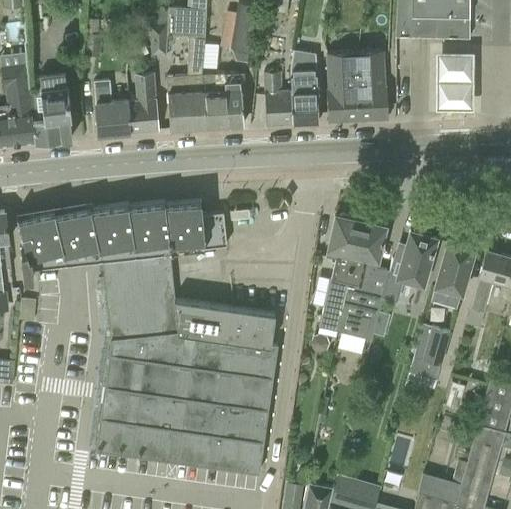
[(189,0),(189,9),(187,37),(190,37),(204,38),(205,38),(206,10),(206,0),(189,0)]
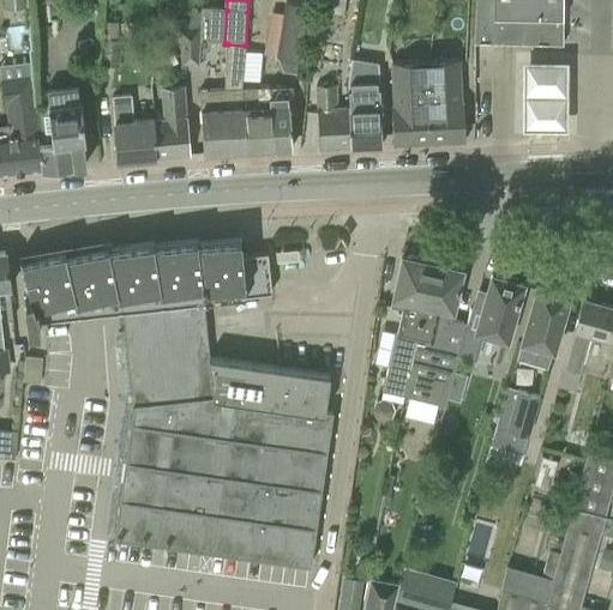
[(563,47),(563,0),(476,0),(475,22),(475,46),(563,47)]
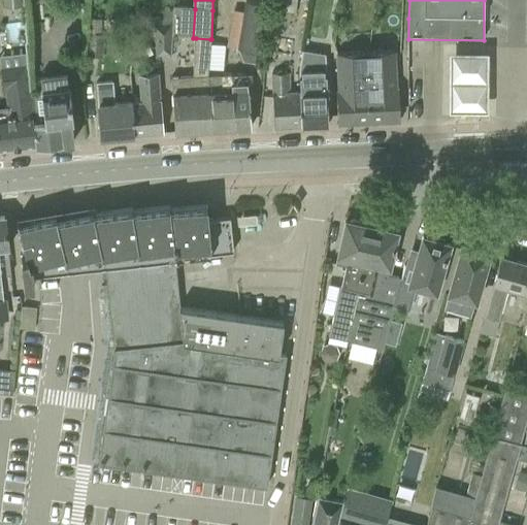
[(268,6),(267,6),(245,3),(239,52),(242,64),(255,65),(257,54),(261,54),(268,6)]
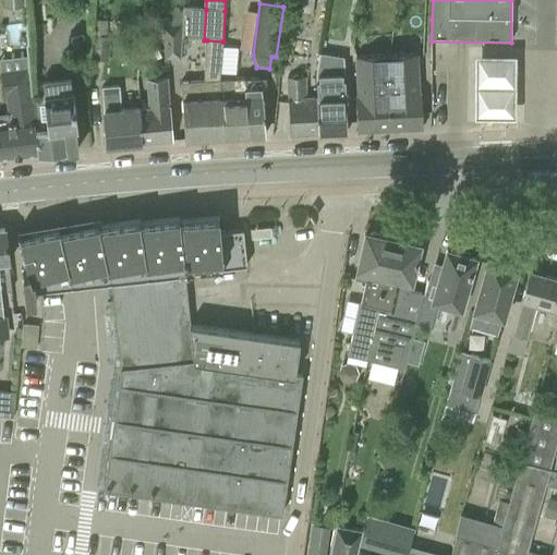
[(204,40),(206,10),(184,9),(183,22),(182,39),(204,40)]
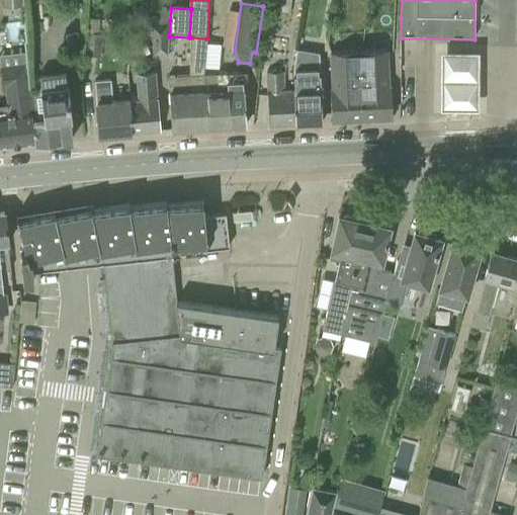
[(102,59),(103,35),(100,35),(100,21),(87,20),(86,57),(102,59)]
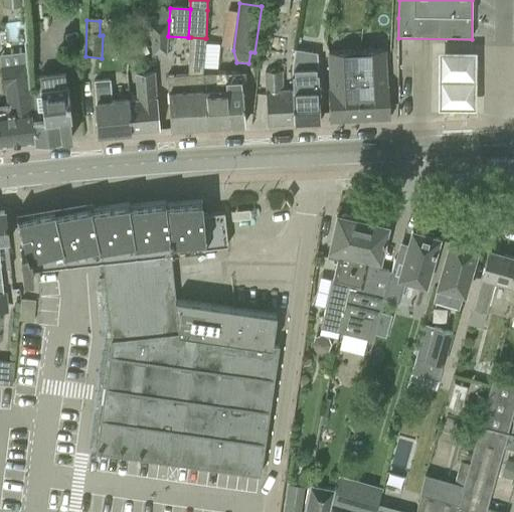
[(169,20),(147,21),(148,37),(152,36),(168,37),(168,36),(169,20)]
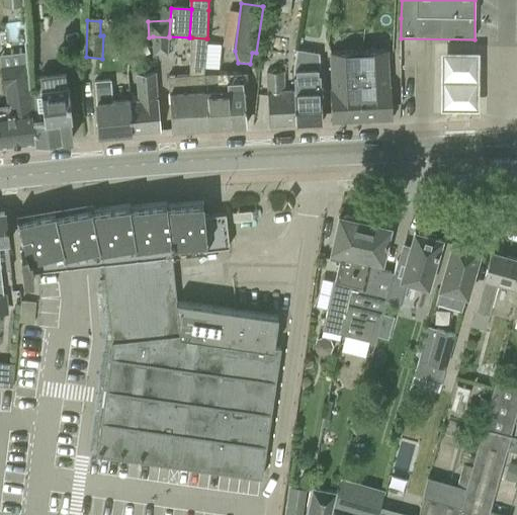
[(208,130),(205,77),(206,38),(192,37),(190,78),(169,80),(172,132),(208,130)]
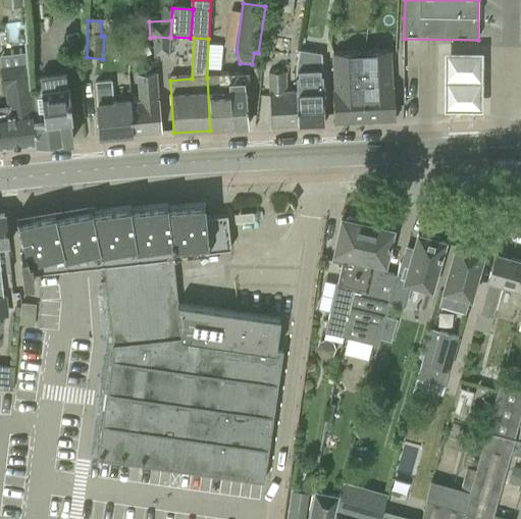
[(487,108),(487,51),(447,51),(445,108),(487,108)]
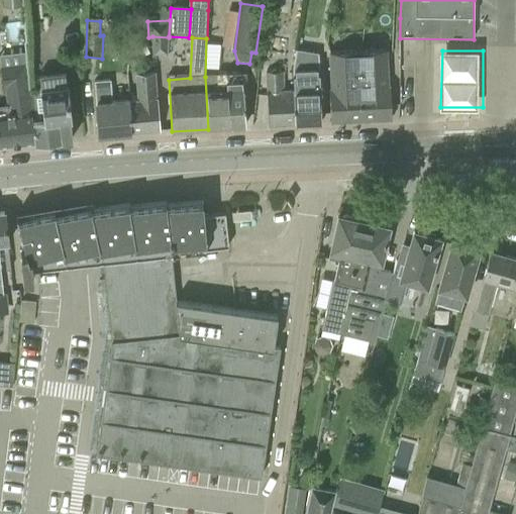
[(296,52),(293,73),(294,92),(295,125),(321,124),(321,104),(319,72),(318,55),(296,52)]
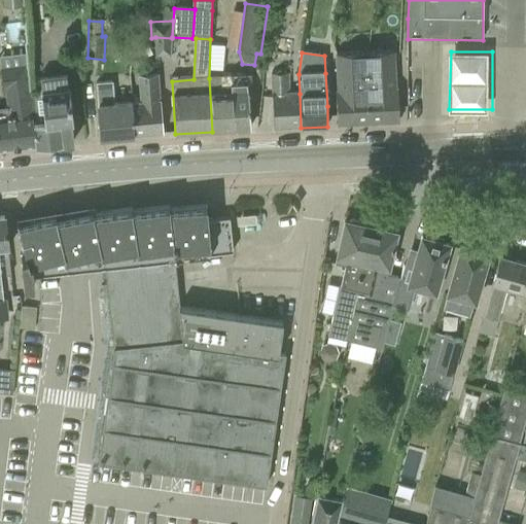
[(365,54),(366,73),(367,91),(369,125),(399,124),(398,90),(396,90),(394,58),(394,53),(376,54),(365,54)]
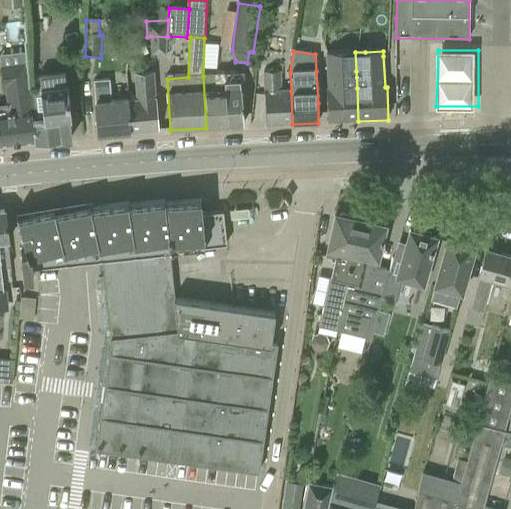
[(358,121),(357,88),(356,71),(355,52),(327,54),(328,90),(326,90),(328,123),(358,121)]
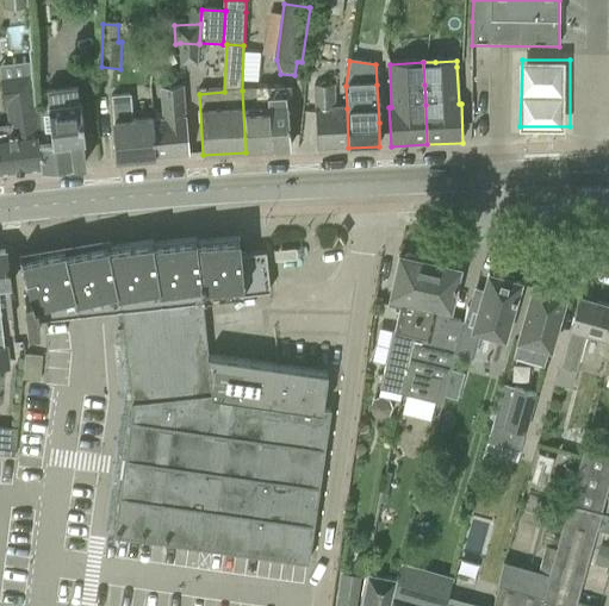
[(0,175),(43,172),(35,108),(33,110),(31,77),(1,81),(4,106),(6,106),(7,126),(0,126),(0,175)]
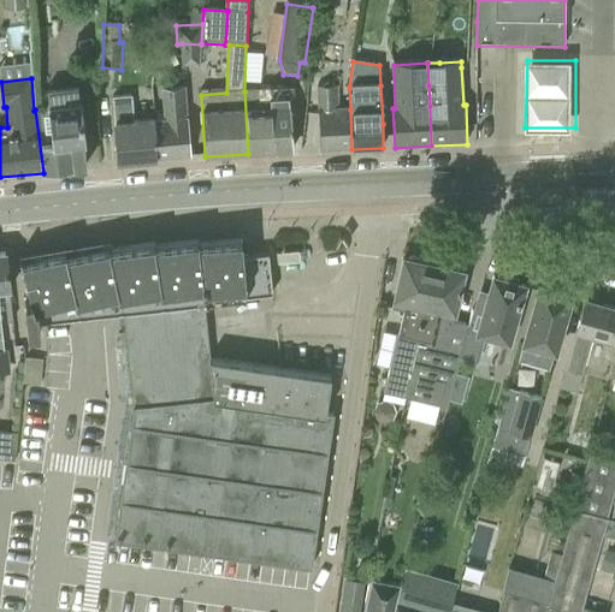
[(86,142),(81,105),(78,88),(46,91),(48,108),(35,110),(43,173),(87,167),(83,142),(86,142)]
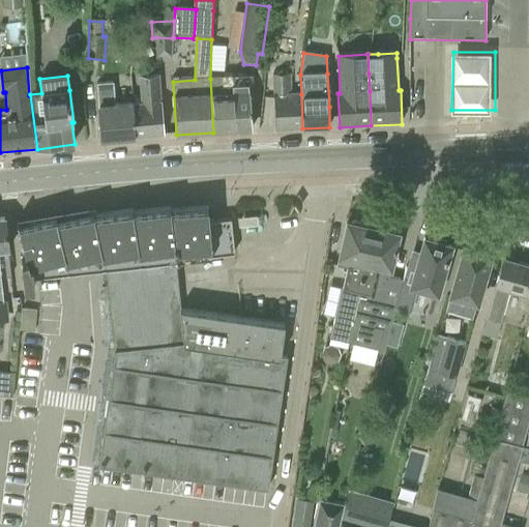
[(142,104),(131,105),(135,139),(164,136),(158,76),(140,78),(142,104)]
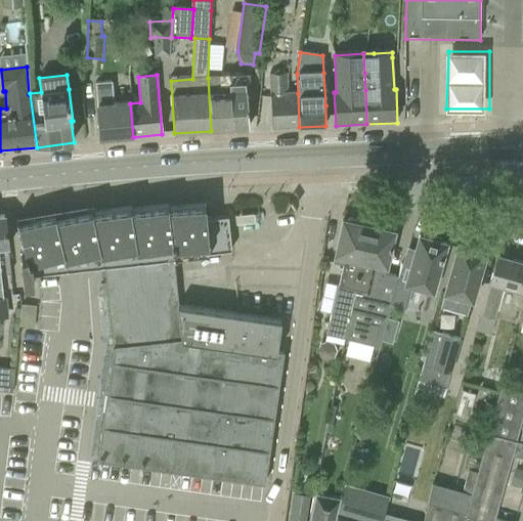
[(299,127),(298,93),(288,94),(287,75),(270,75),(272,128),(299,127)]
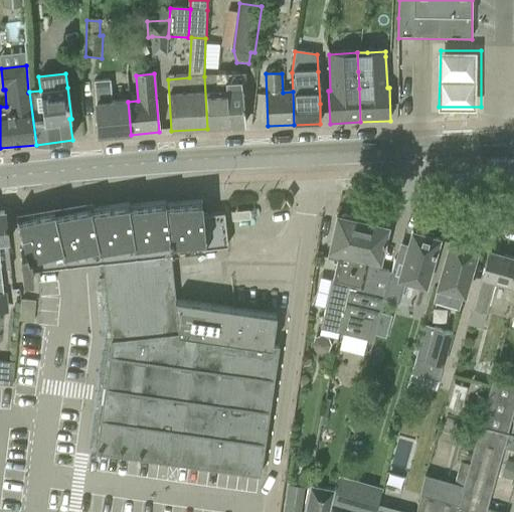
[(240,74),(220,75),(204,76),(207,129),(244,127),(242,91),(240,74)]
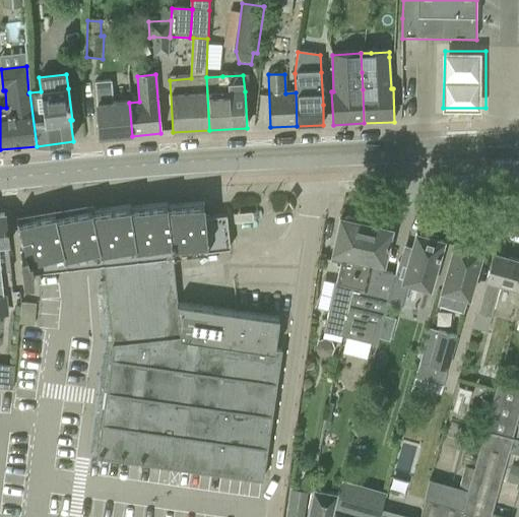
[(132,136),(129,103),(113,105),(111,83),(94,84),(99,138),(132,136)]
